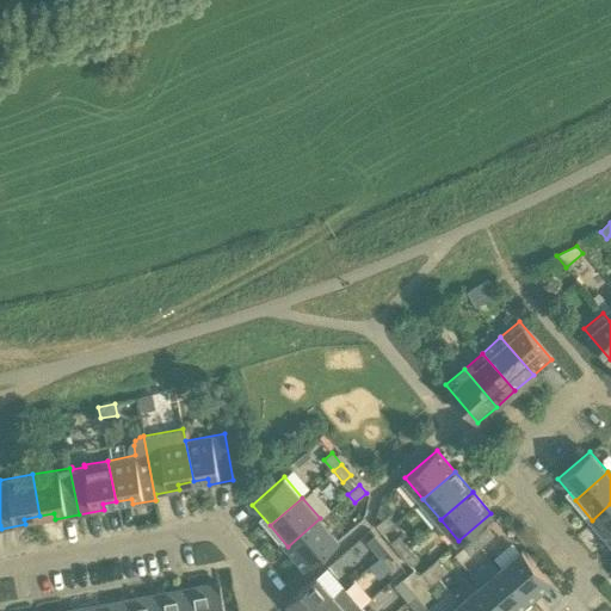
[(392,512),(381,499),(377,514),(383,518),(387,516),(392,512)]
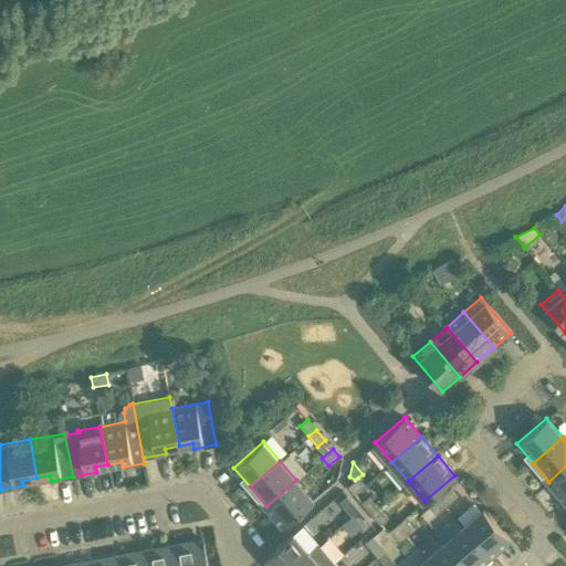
[(565,499),(565,467),(548,482),(565,501),(565,499)]
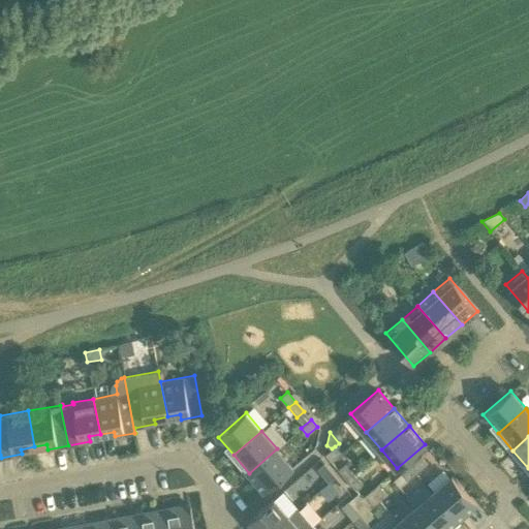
[(332,462),(341,453),(335,446),(332,448),(325,455),(332,462)]
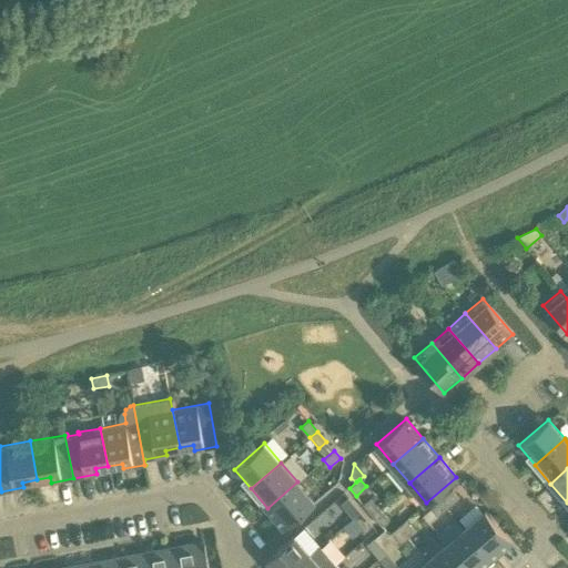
[(314,501),(297,482),(267,508),(284,527),(314,501)]
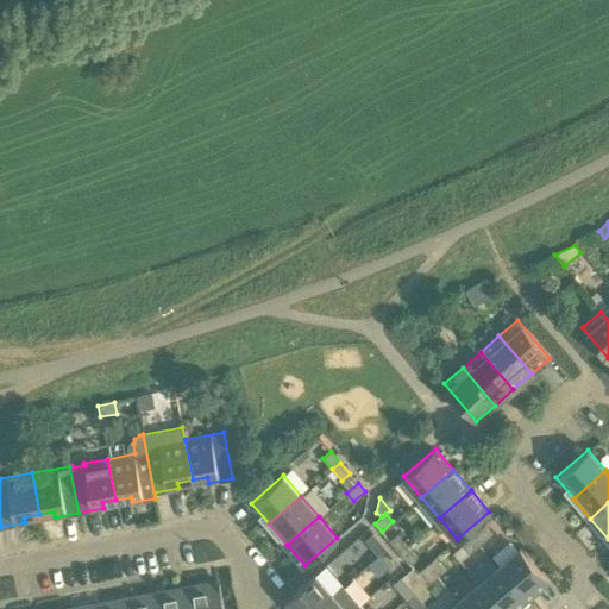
[(485,525),(473,535),(481,542),(491,533),(485,525)]
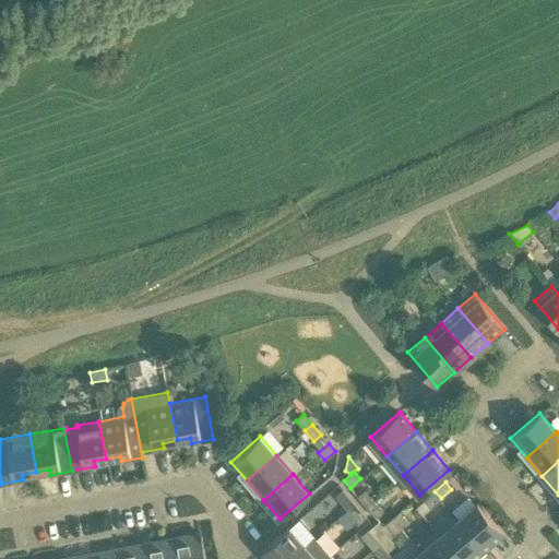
[(347,510),(354,503),(343,489),(335,496),(347,510)]
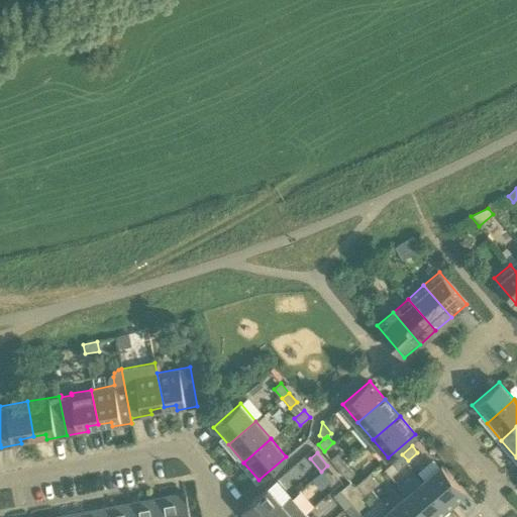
[(337,453),(330,458),(339,469),(345,463),(337,453)]
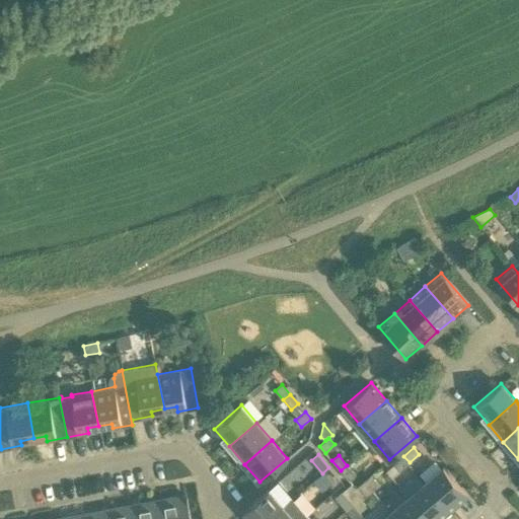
[(399,471),(410,462),(403,456),(393,464),(399,471)]
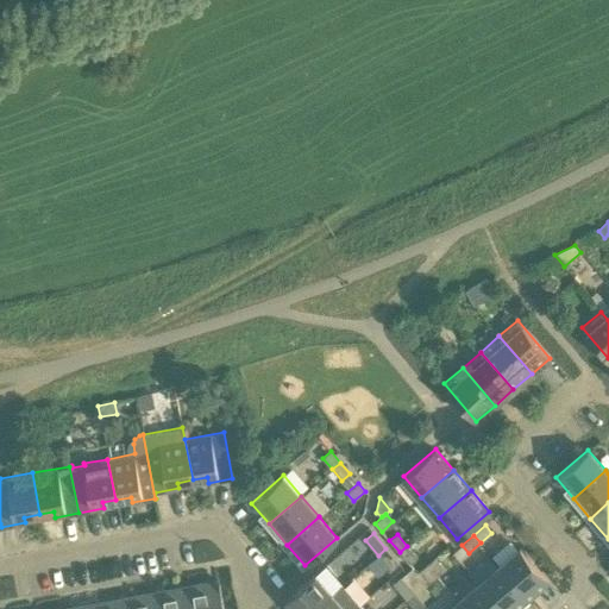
[(409,564),(416,557),(407,546),(400,552),(409,564)]
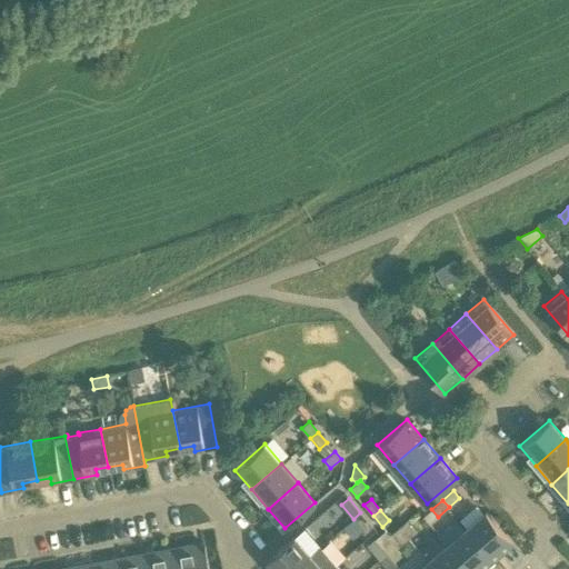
[(467,528),(492,558),(512,541),(487,511),(467,528)]
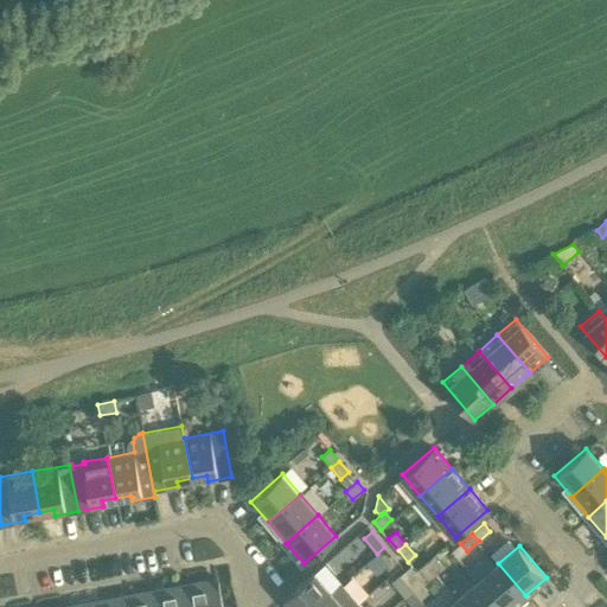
[(384,547),(377,554),(390,568),(397,562),(384,547)]
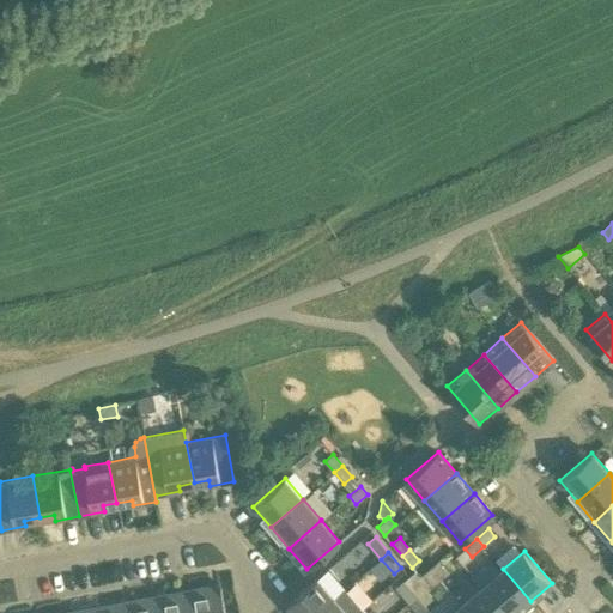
[(449,574),(439,562),(431,569),(441,581),(449,574)]
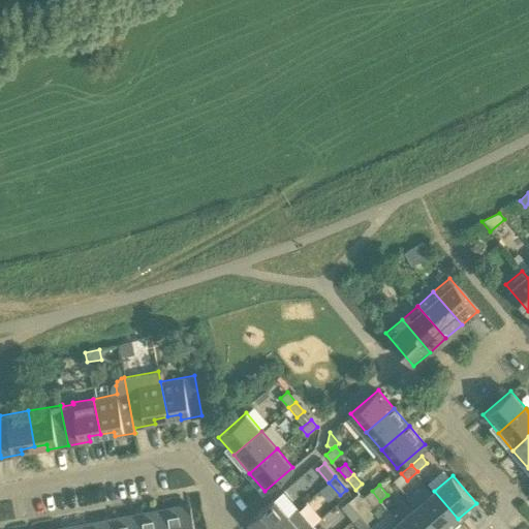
[(380,501),(372,491),(365,497),(373,506),(380,501)]
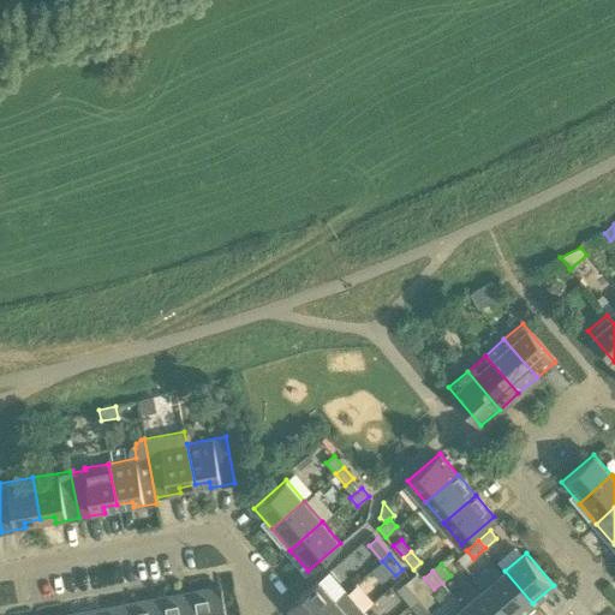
[(518,614),(532,603),(505,571),(484,589),(506,614),(518,614)]
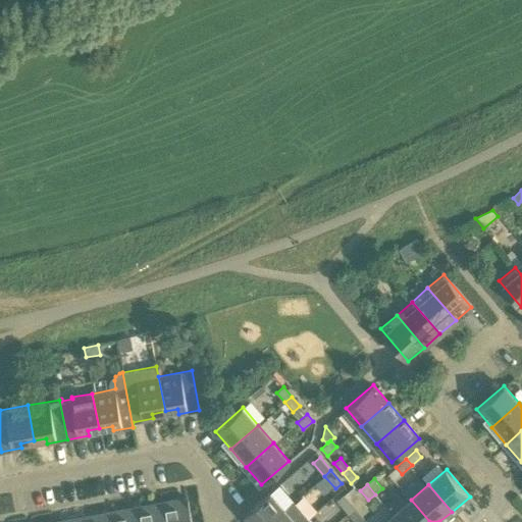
[(252,521),(269,521),(284,510),(270,492),(245,514),(252,521)]
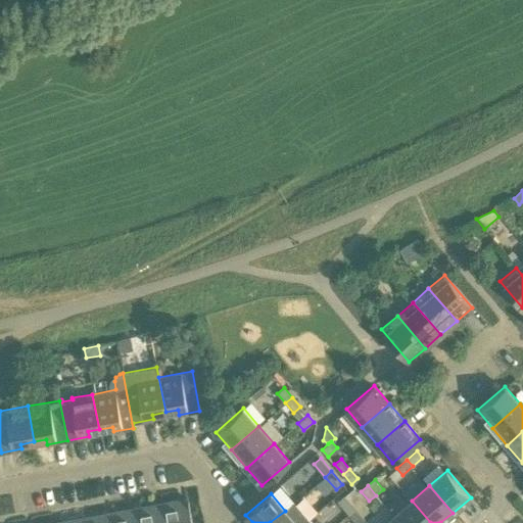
[(348,515),(355,509),(344,495),(337,502),(348,515)]
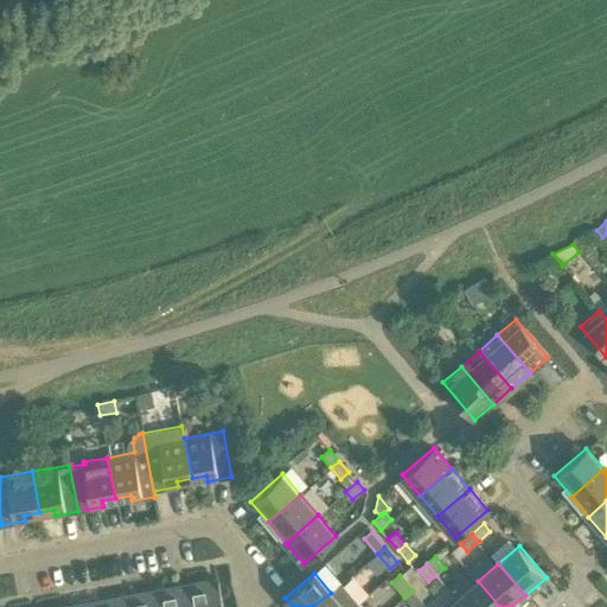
[(187,585),(191,606),(222,606),(217,579),(187,585)]
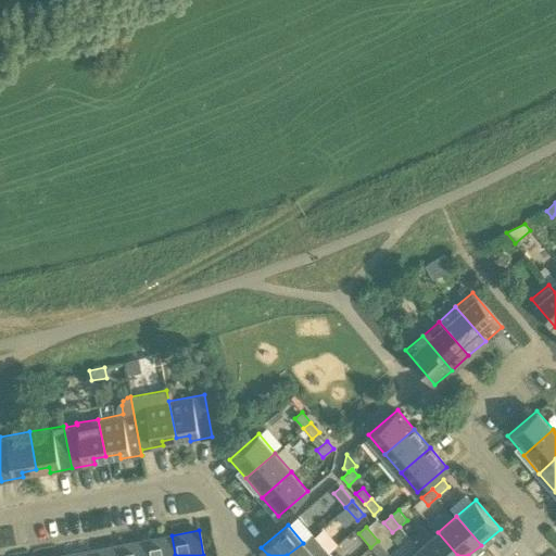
[(457,555),(438,532),(418,548),(425,555),(457,555)]
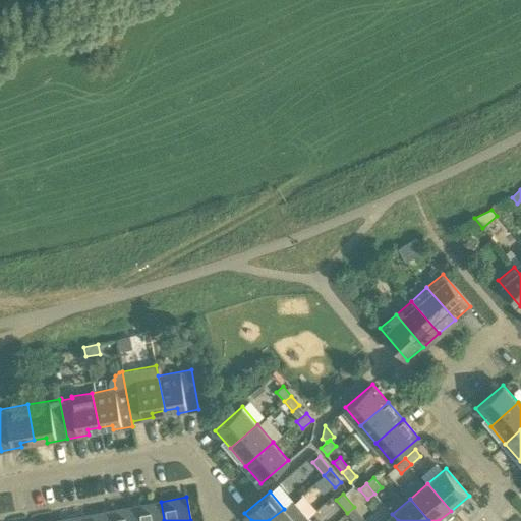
[(293,501),(284,509),(269,520),(303,520),(307,518),(293,501)]
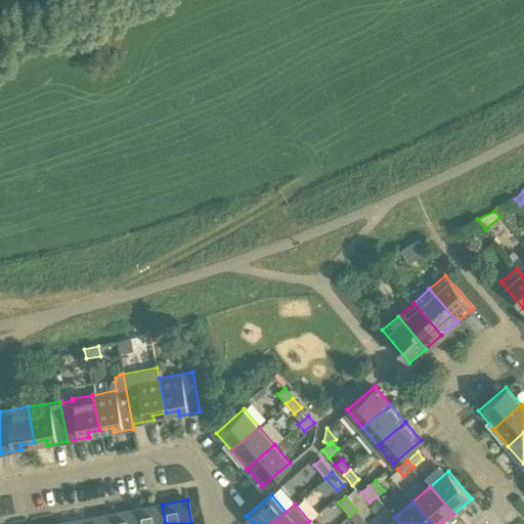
[(165,523),(162,505),(136,510),(139,523),(165,523)]
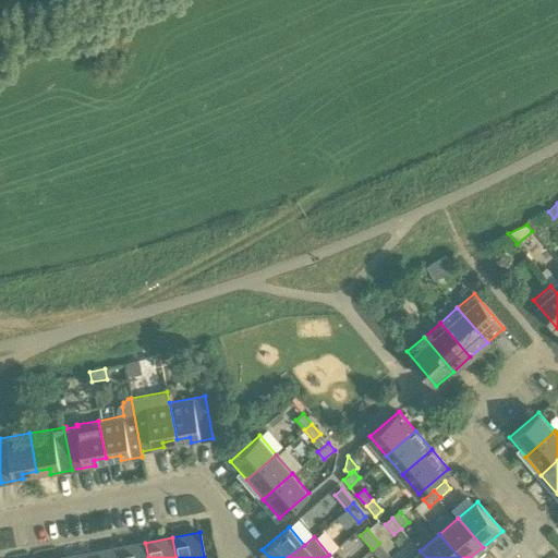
[(148,557),(145,543),(119,547),(120,557),(148,557)]
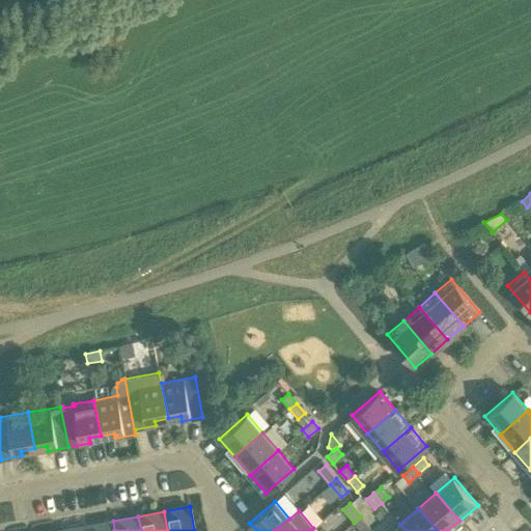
[(361,516),(354,523),(361,530),(369,530),(372,529),(361,516)]
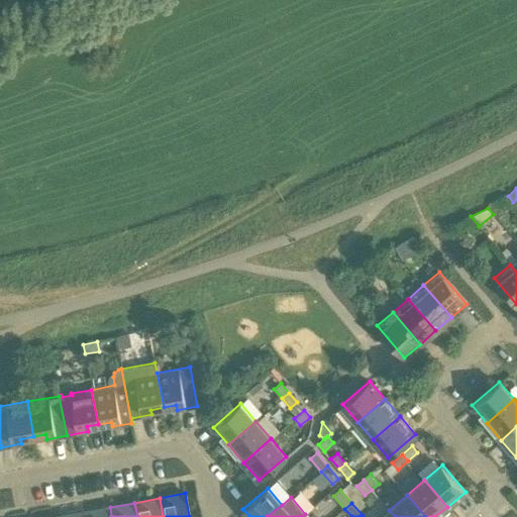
[(111,516),(110,507),(85,512),(85,516),(111,516)]
